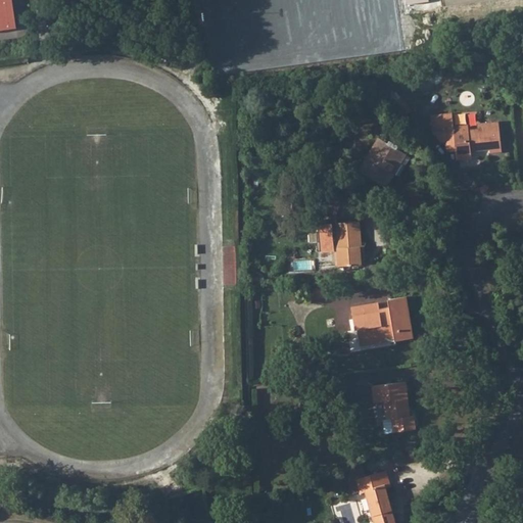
[(0,0),(0,30),(16,29),(11,0),(0,0)]
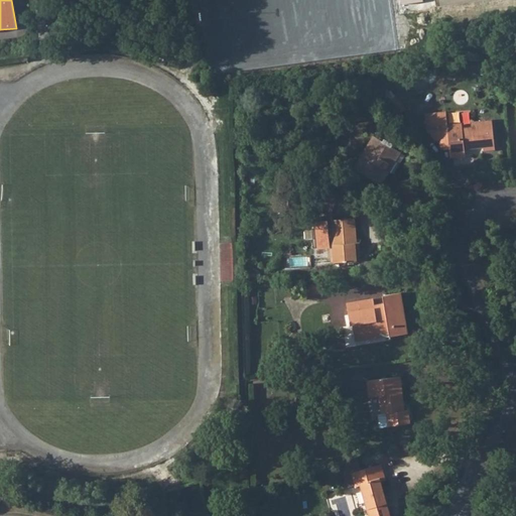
[(406,109),(396,96),(392,99),(402,112),(406,109)]
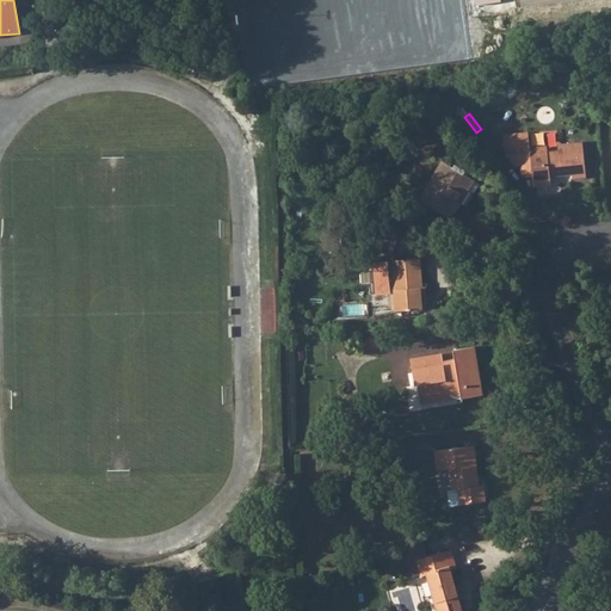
[(476,133),(464,117),(457,123),(469,139),(476,133)]
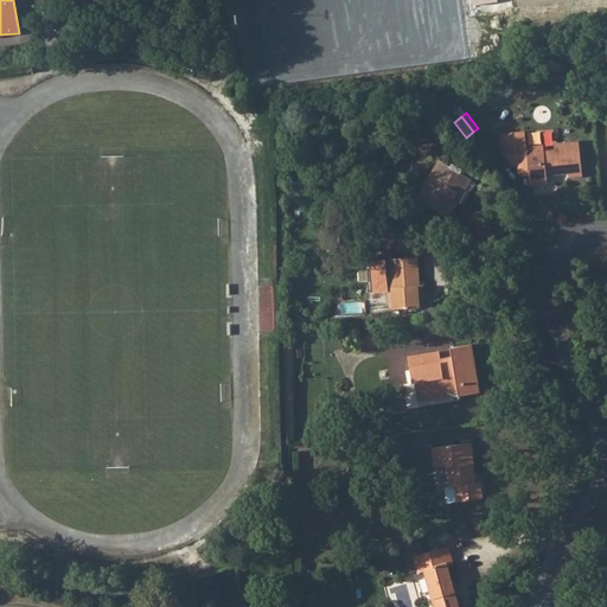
[(513,139),(513,133),(502,134),(503,153),(512,152),(513,165),(518,165),(518,172),(529,171),(530,185),(548,184),(547,176),(554,174),(554,172),(568,171),(569,177),(583,176),(579,141),(555,144),(556,149),(544,151),(544,145),(526,147),(526,138),(513,139)]
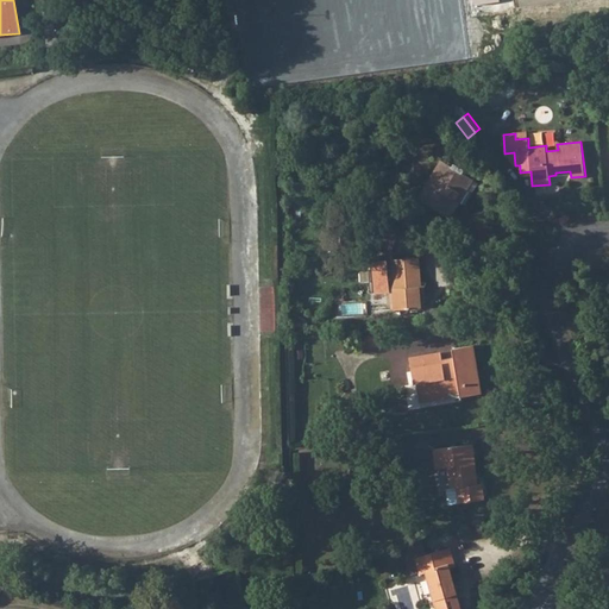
[(514,152),(504,154),(515,165),(514,152)]
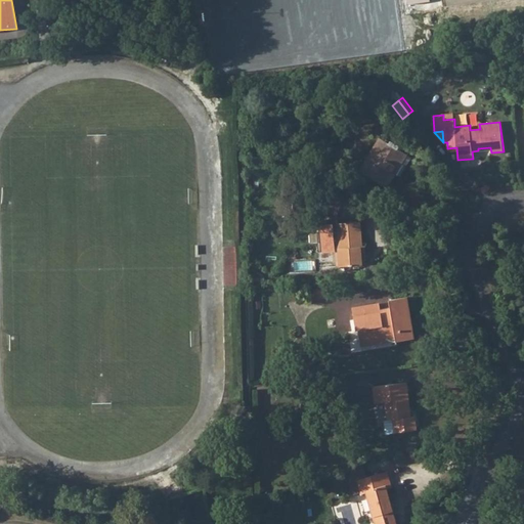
[(387,147),(389,143),(380,138),(359,172),(362,174),(381,143),(387,147)]
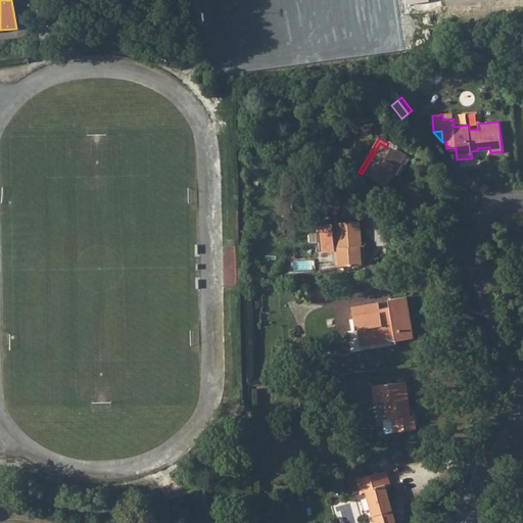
[(398,146),(390,141),(388,143),(386,147),(380,143),(362,174),(387,188),(395,175),(399,177),(411,157),(397,148),(398,146)]
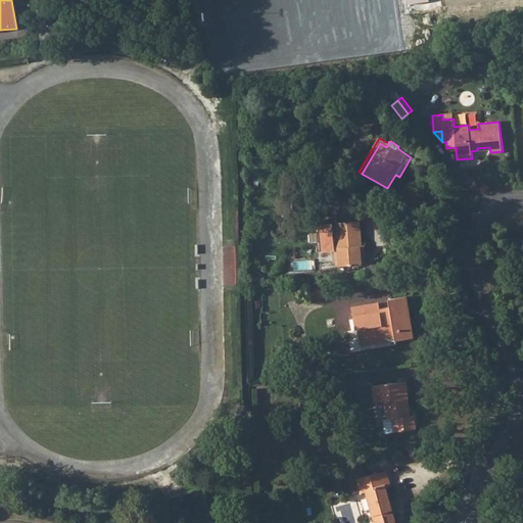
[(343,180),(331,176),(329,175),(326,182),(340,187),(343,180)]
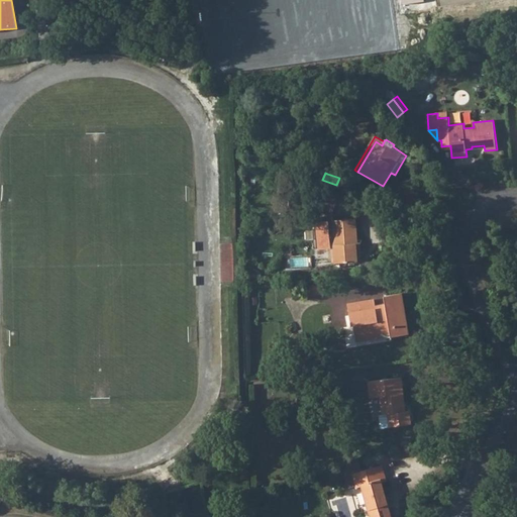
[(321,207),(325,198),(313,194),(309,203),(321,207)]
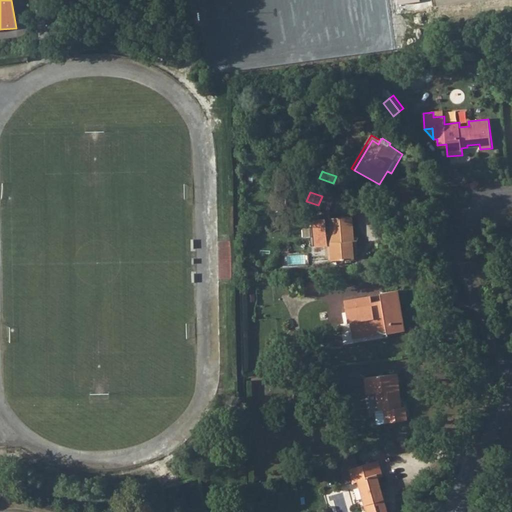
[(353,242),(353,240),(351,216),(329,218),(329,223),(326,223),(325,219),(313,220),(315,246),(327,245),(327,244),(331,244),(332,260),(357,259),(356,248),(353,248),(352,242),(353,242)]
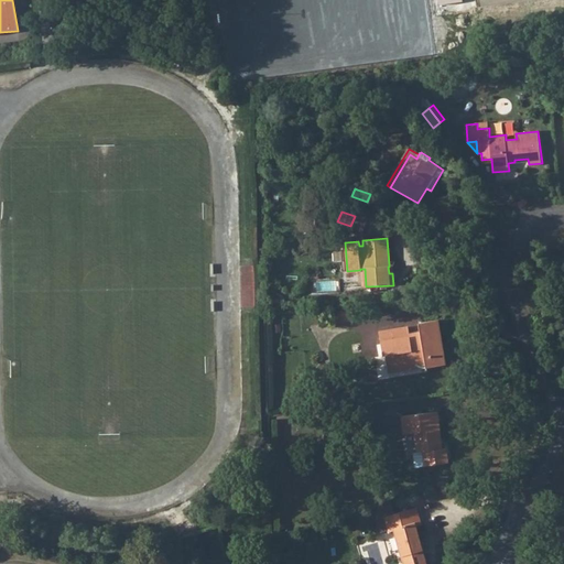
[(242,306),(256,306),(256,264),(243,264),(242,306)]
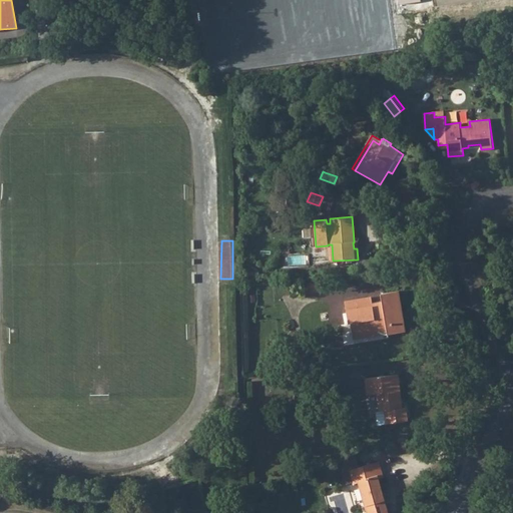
[(291,265),(311,267),(312,257),(292,254),(291,265)]
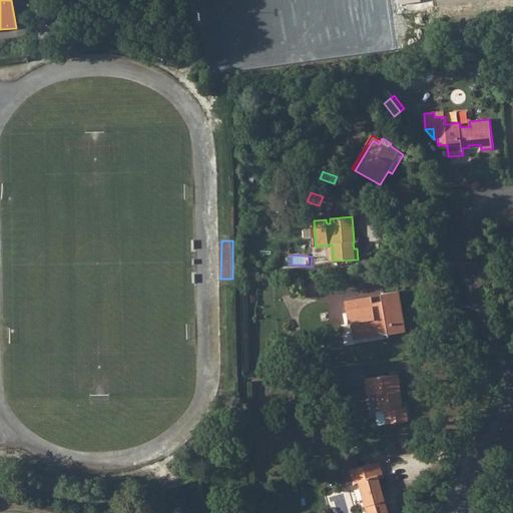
[(402,314),(400,308),(397,291),(381,294),(382,303),(381,303),(382,307),(373,309),(373,305),(371,298),(345,303),(349,324),(351,324),(353,332),(350,332),(351,335),(353,335),(379,331),(379,332),(380,333),(382,334),(383,335),(385,335),(386,335),(388,334),(405,331),(403,320),(402,321),(401,317),(402,314)]
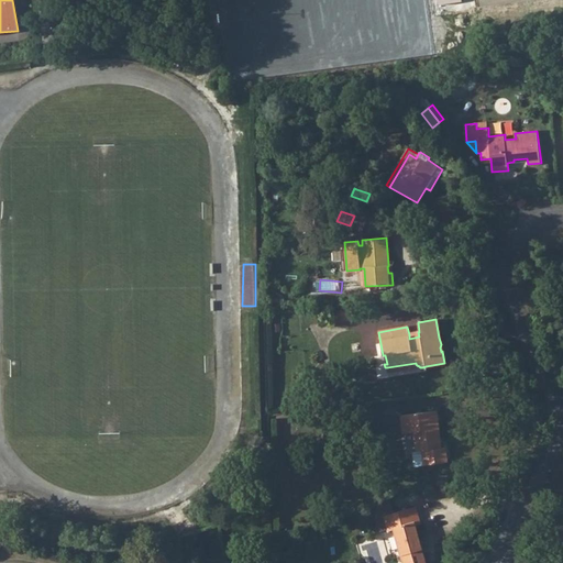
[(375,423),(373,409),(360,411),(362,426),(375,423)]
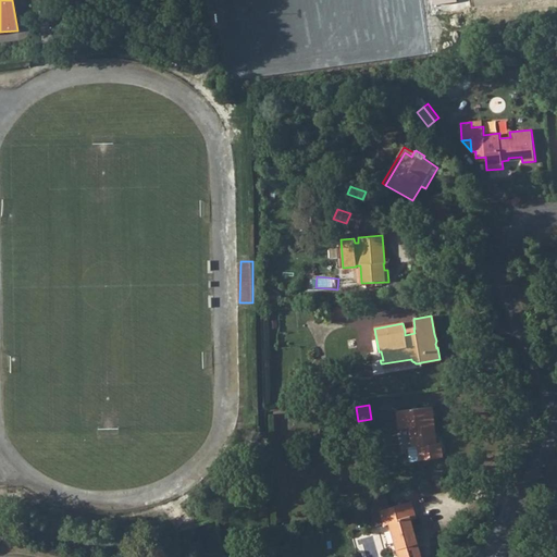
[(434,436),(436,436),(433,406),(396,411),(398,429),(409,428),(411,446),(418,446),(419,460),(443,457),(441,443),(435,443),(434,436)]
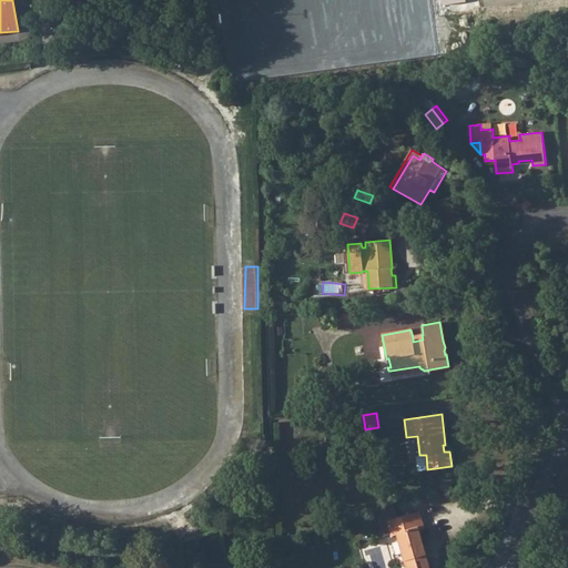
[(416,456),(418,470),(427,469),(426,455),(419,455),(416,456)]
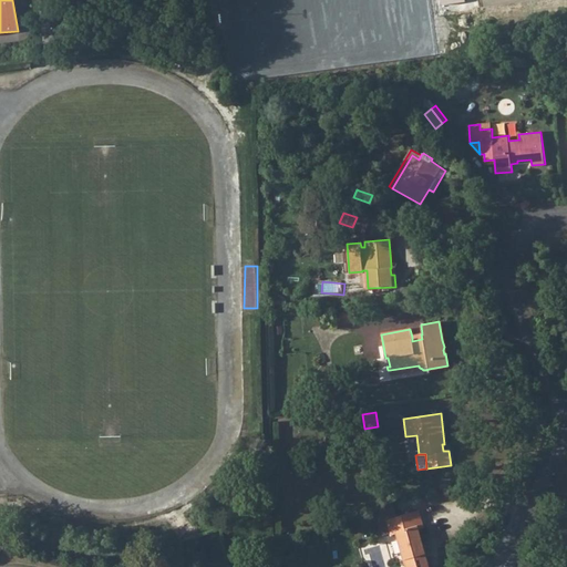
[(424,527),(420,511),(397,517),(392,502),(374,508),(379,524),(387,522),(390,535),(397,533),(405,566),(429,566),(419,529),(424,527)]
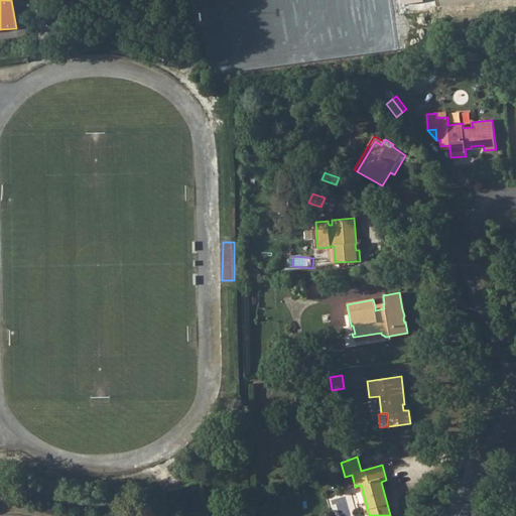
[(352,475),(345,477),(348,489),(355,487),(352,475)]
